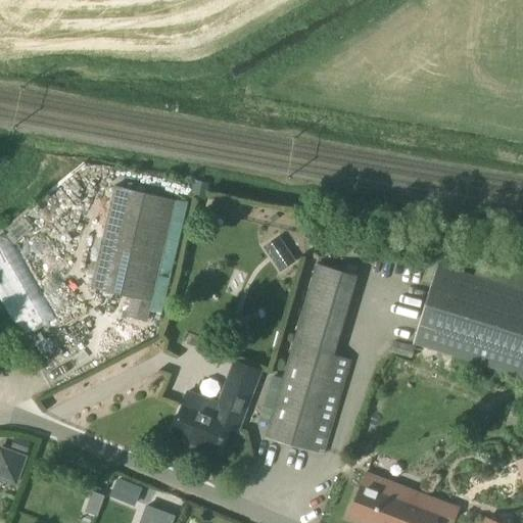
[(146,322),(151,302),(176,200),(115,186),(92,288),(132,298),(127,317),(146,322)]
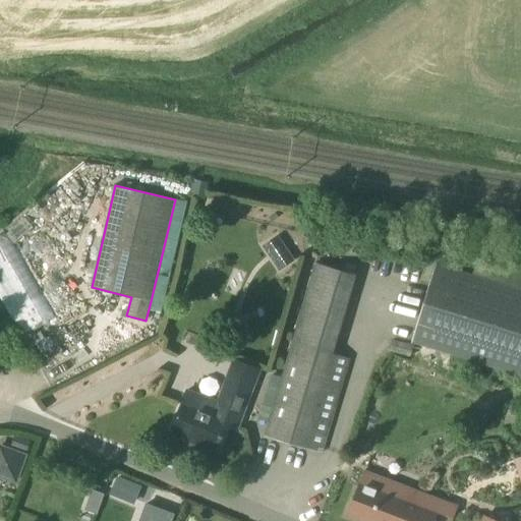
[(289,249),(272,262),(279,272),(296,258),(289,249)]
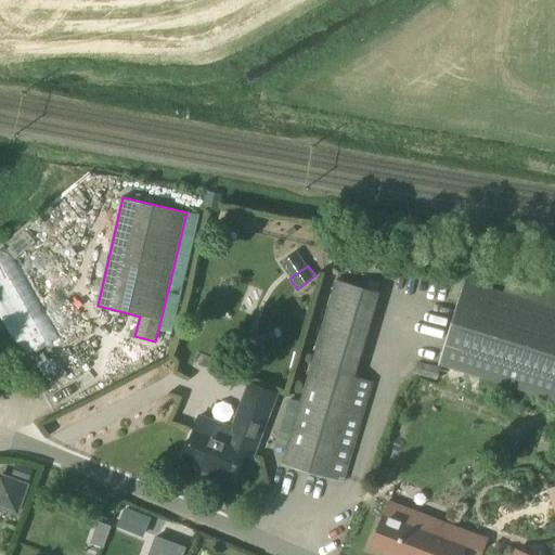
[(343,483),(373,382),(356,376),(382,293),(338,280),(283,465),(343,483)]
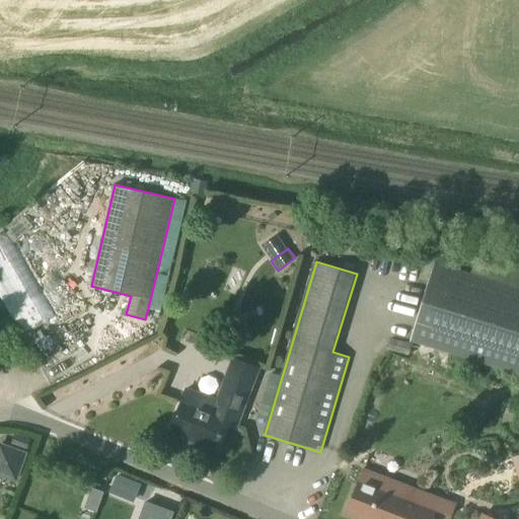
[(518,287),(476,275),(435,262),(411,342),(518,374),(518,287)]
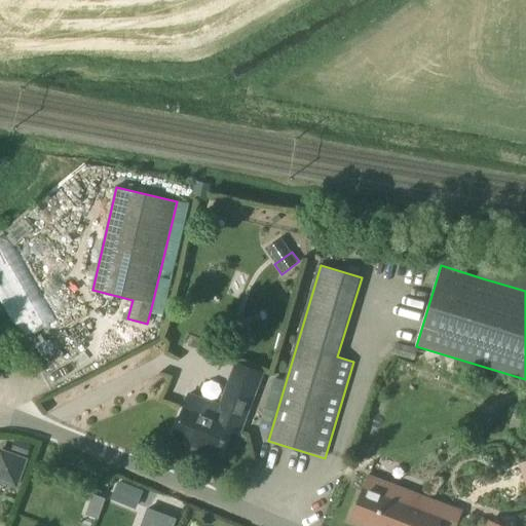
[(43,334),(53,307),(37,300),(27,327),(43,334)]
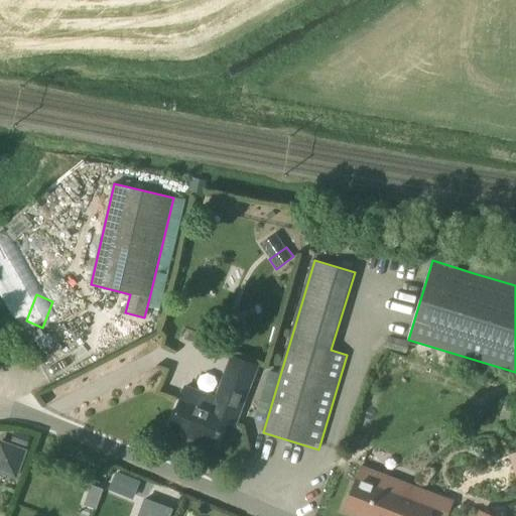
[(237,423),(255,377),(227,367),(220,387),(217,398),(185,387),(169,429),(188,436),(189,434),(197,437),(196,439),(216,446),(226,420),(237,423)]
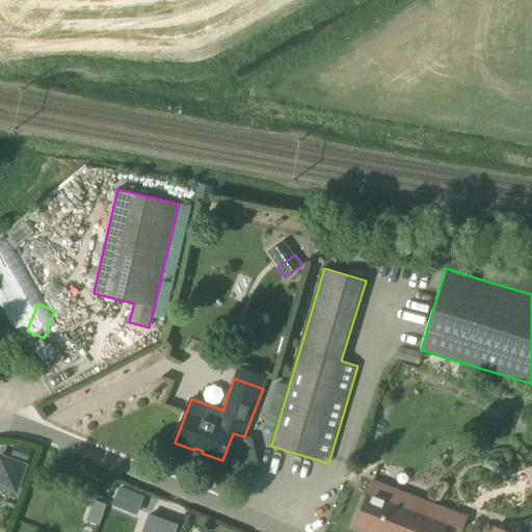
[(16,446),(11,457),(28,462),(32,451),(16,446)]
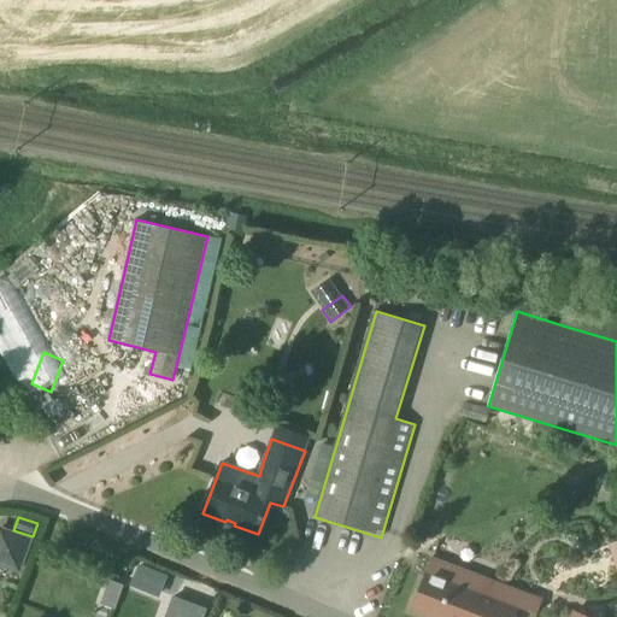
[(0,529),(0,569),(22,577),(34,542),(0,529)]
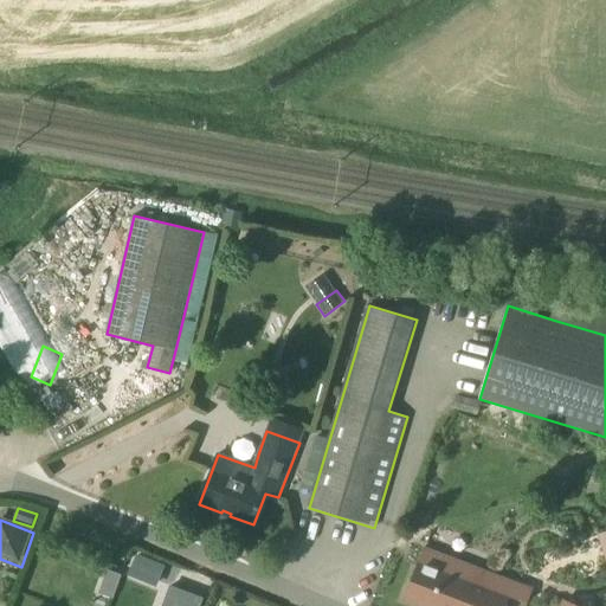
[(137,554),(128,575),(153,586),(158,584),(166,566),(137,554)]
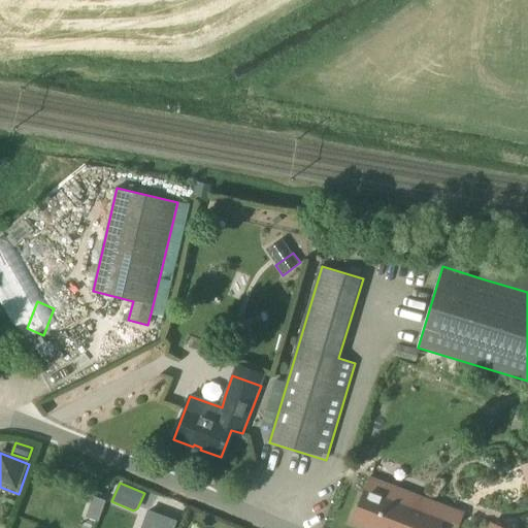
[(440,527),(449,509),(405,493),(400,504),(367,490),(354,522),(368,527),(440,527)]
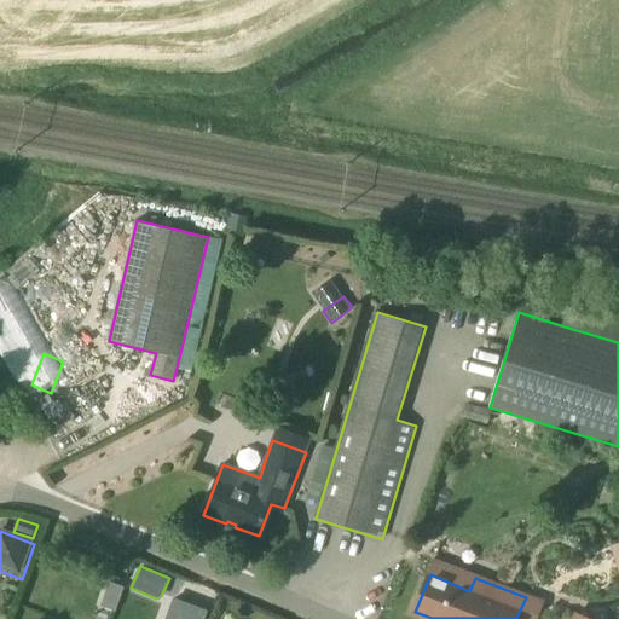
[(109,582),(99,608),(114,614),(123,588),(109,582)]
